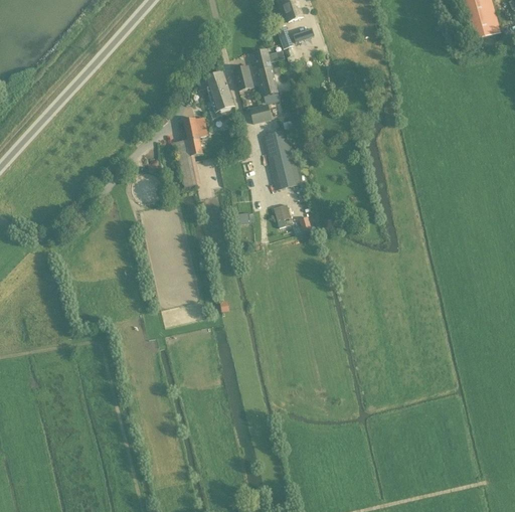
[(280,0),(288,21),(303,15),(297,0),(280,0)]
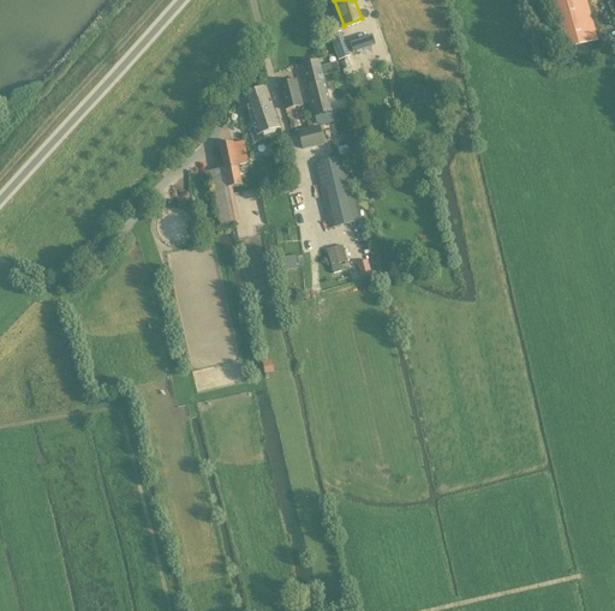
[(549,0),(561,48),(597,39),(586,0),(549,0)]
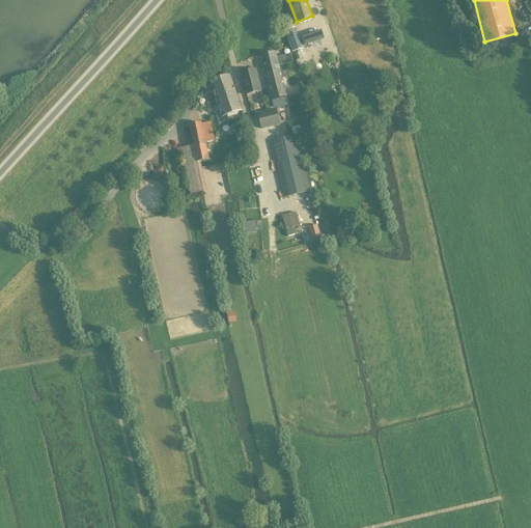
[(320,27),(301,33),(304,42),(324,34),(320,27)]
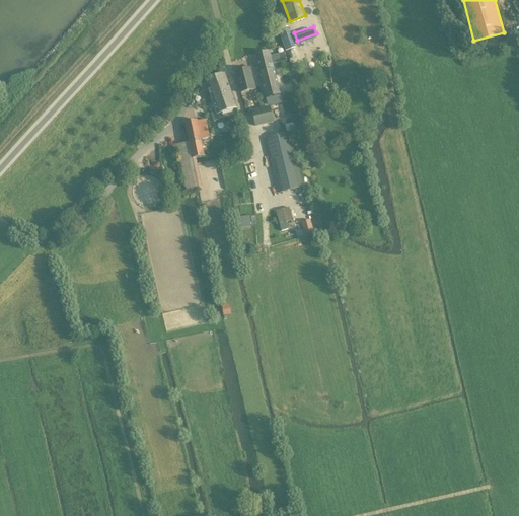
[(270,49),(254,53),(266,96),(280,93),(281,92),(273,62),(287,58),(286,53),(279,55),(278,52),(271,54),(270,49)]
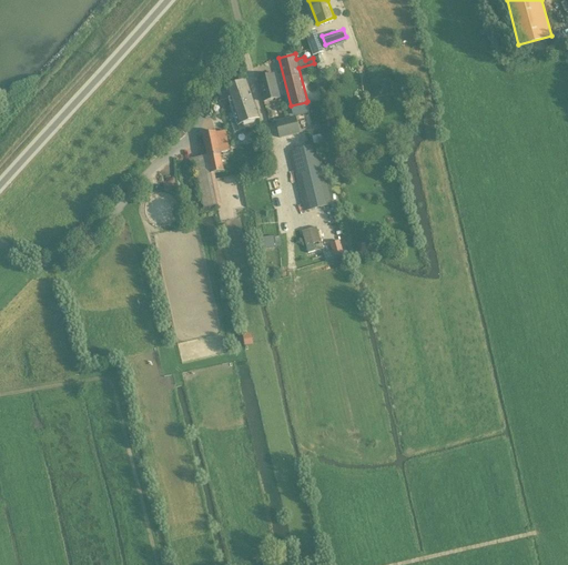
[(279,94),(273,72),(256,76),(263,99),(279,94)]
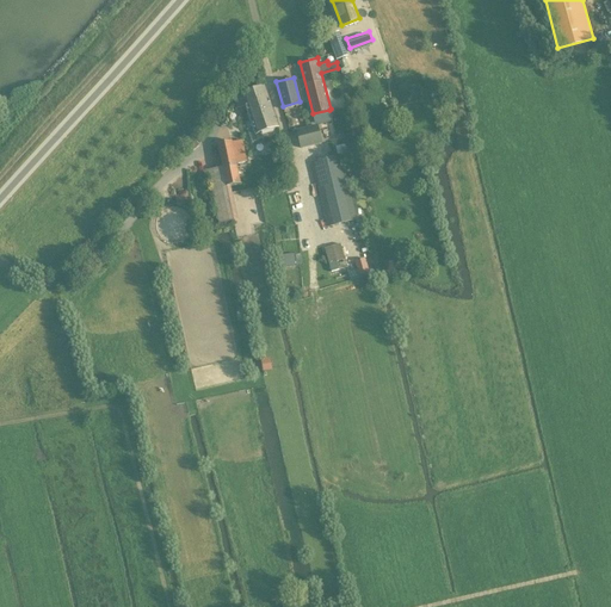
[(255,132),(278,124),(265,84),(242,91),(244,93),(234,97),(236,106),(246,103),(255,132)]
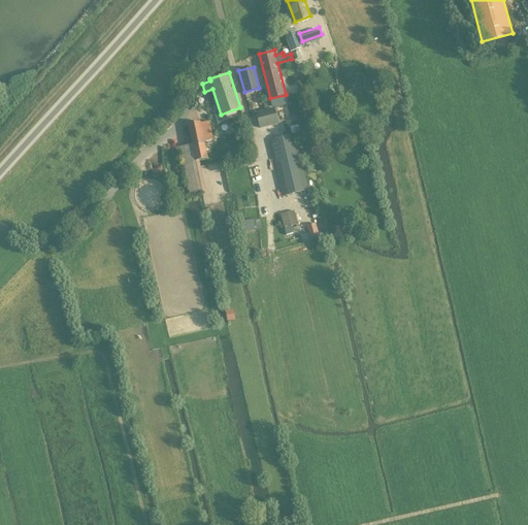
[(264,108),(267,124),(276,122),(273,106),(264,108)]
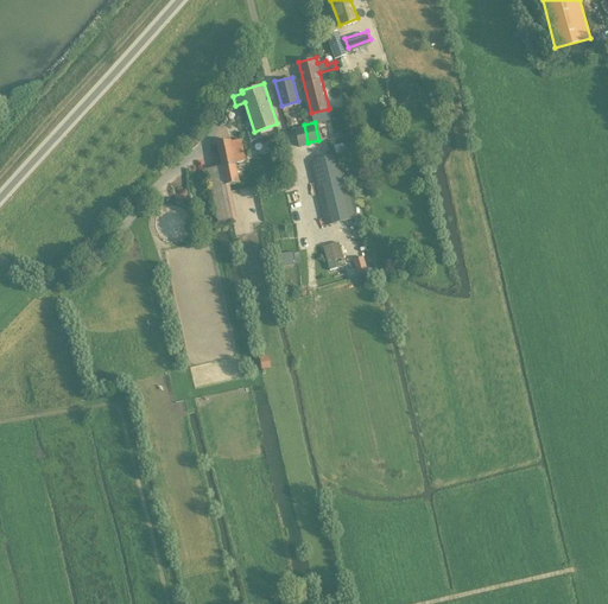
[(299,145),(308,142),(304,125),(295,127),(299,145)]
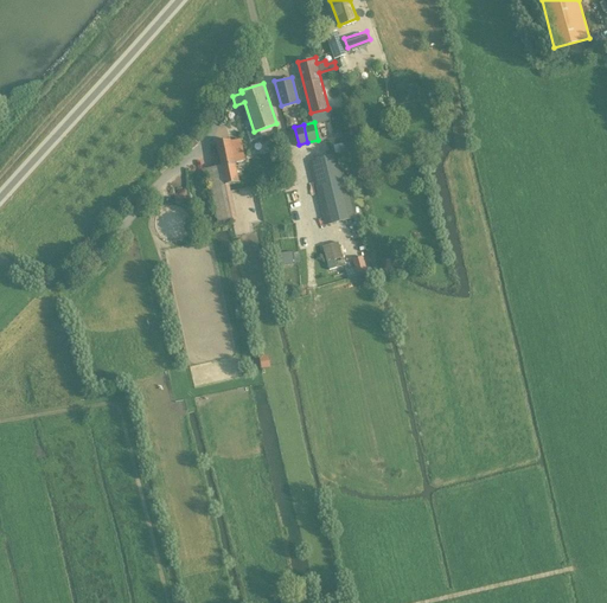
[(230,140),(230,138),(216,141),(221,164),(206,167),(218,220),(232,217),(225,183),(238,180),(235,164),(235,161),(246,159),(242,138),(230,140)]
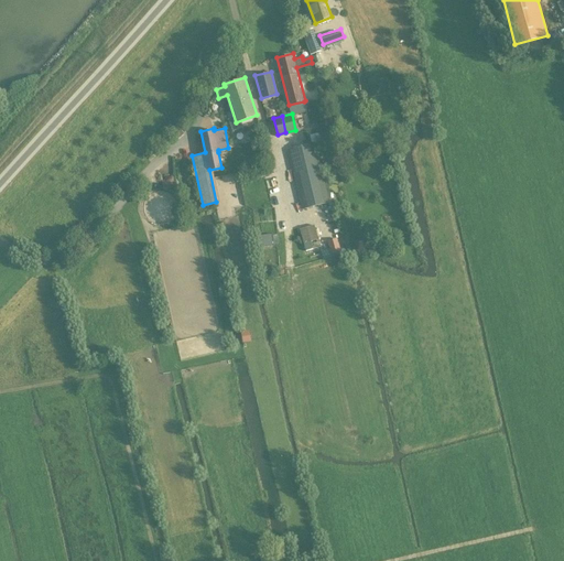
[(302,207),(329,201),(314,141),(288,148),(302,207)]
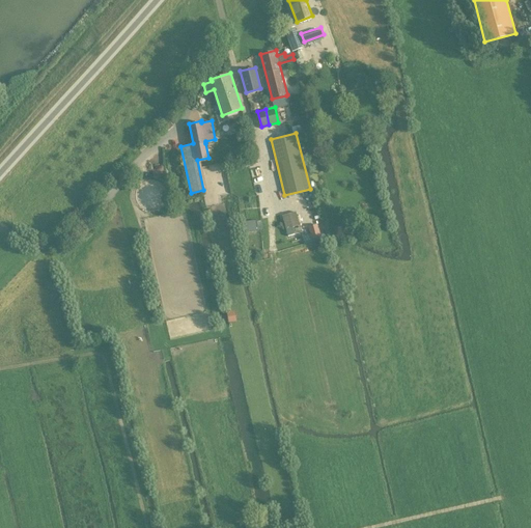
[(289,212),(282,214),(285,227),(287,233),(295,231),(292,225),(300,224),(296,210),(289,212)]
